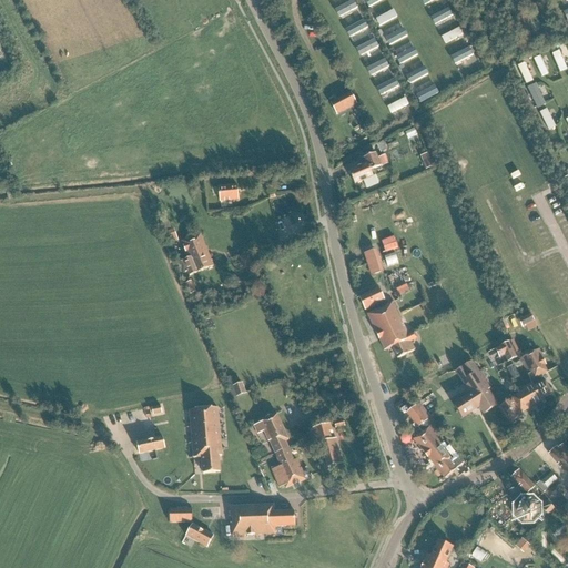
[(368,10),(385,0),(367,0),(364,2),(368,10)]
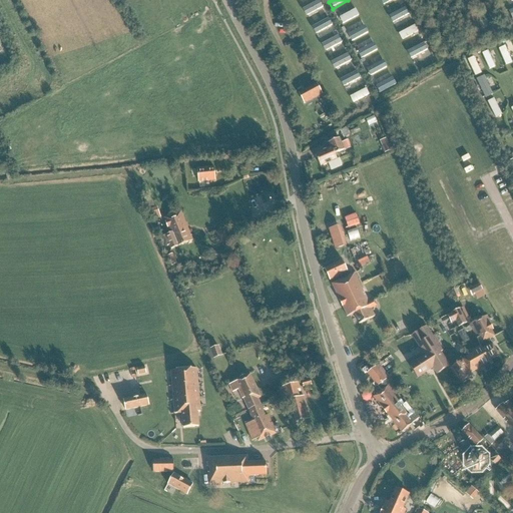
[(323,8),(319,1),(303,10),(307,17),(323,8)]
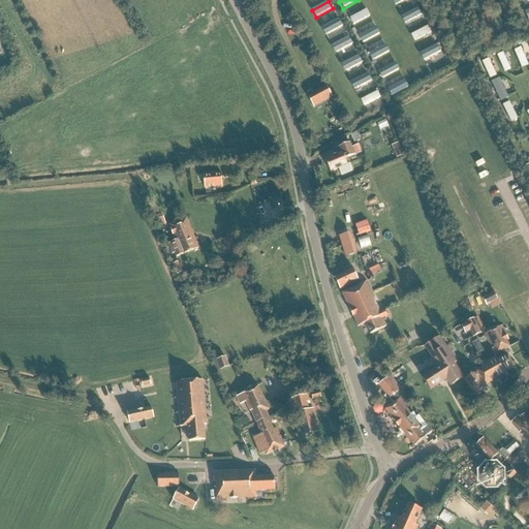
[(404,26),(422,17),(417,8),(401,18),(404,26)]
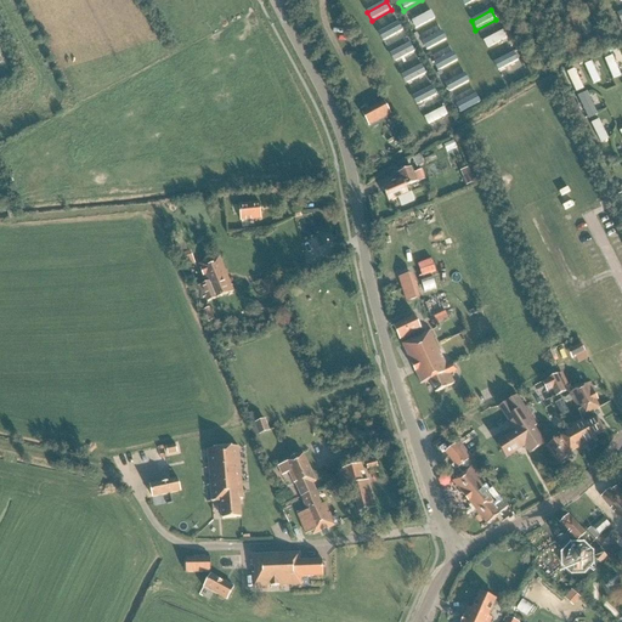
[(414,30),(434,20),(430,12),(411,23),(414,30)]
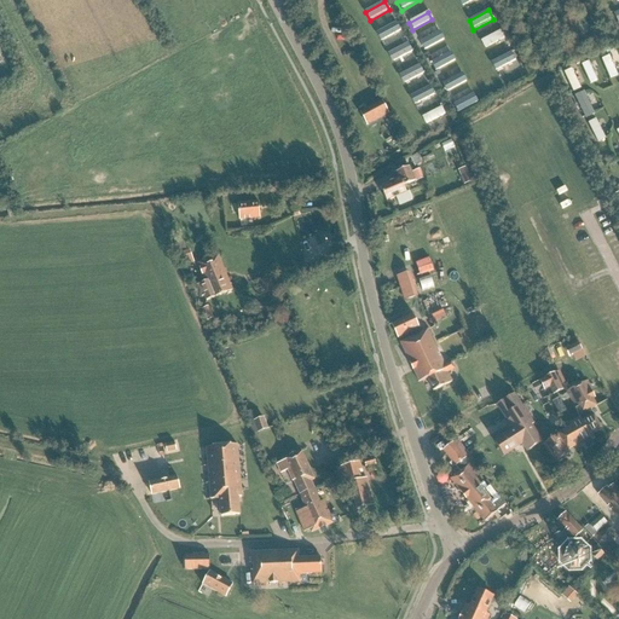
[(584,35),(577,18),(563,23),(572,41),(584,35)]
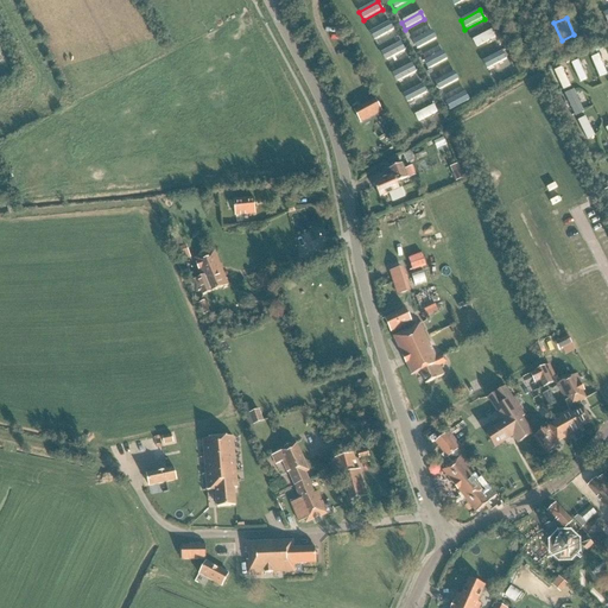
[(393,31),(390,23),(369,33),(374,42),(393,31)]
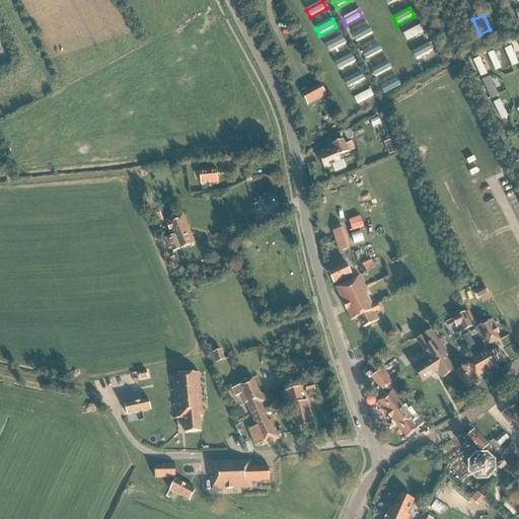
[(406,42),(423,32),(419,26),(403,35),(406,42)]
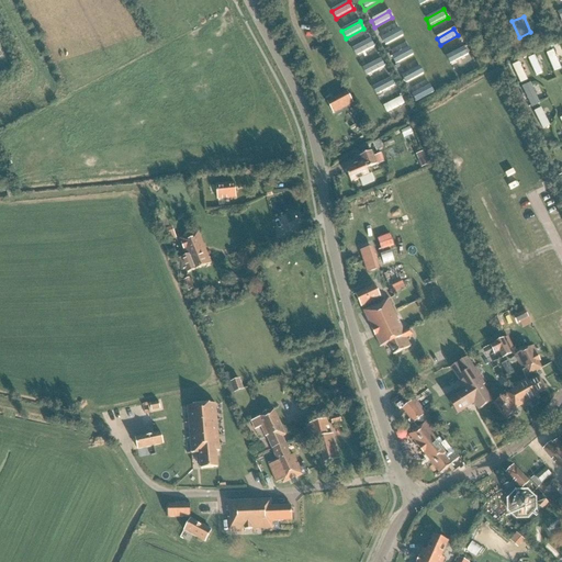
[(403,37),(398,30),(381,40),(385,47),(403,37)]
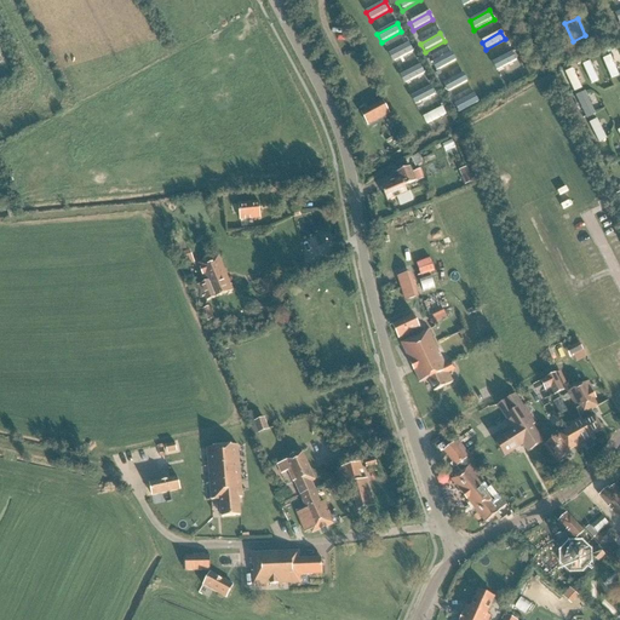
[(413,53),(408,45),(389,55),(392,63),(413,53)]
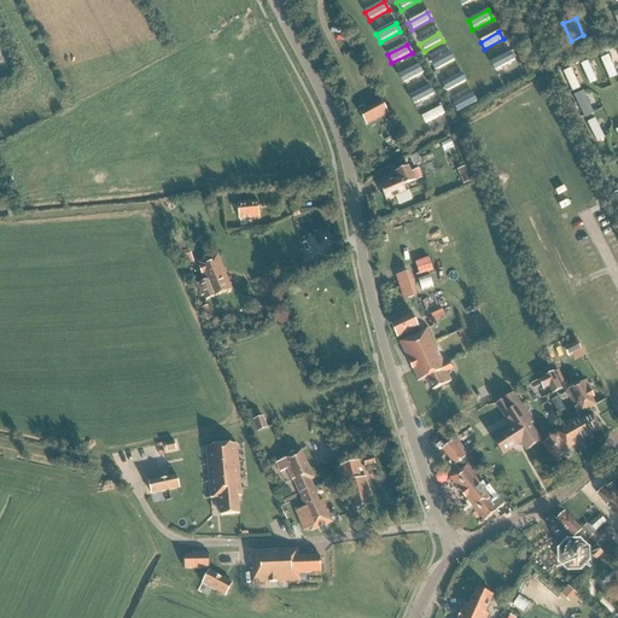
[(454,62),(450,53),(430,64),(435,73),(454,62)]
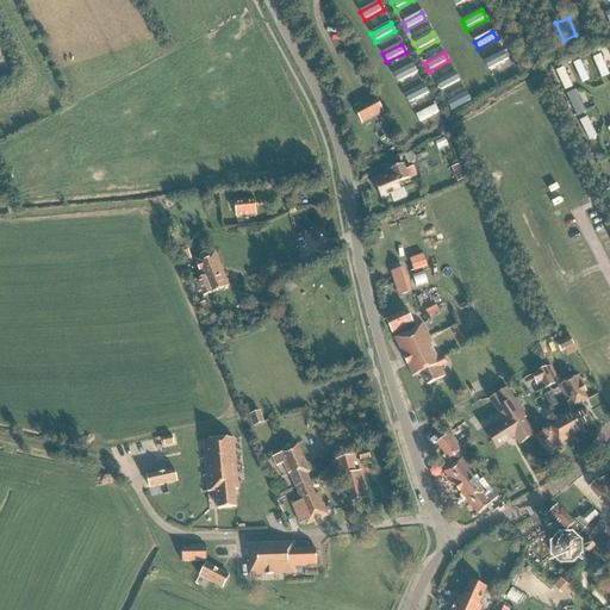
[(489,70),(508,61),(504,53),(484,62),(489,70)]
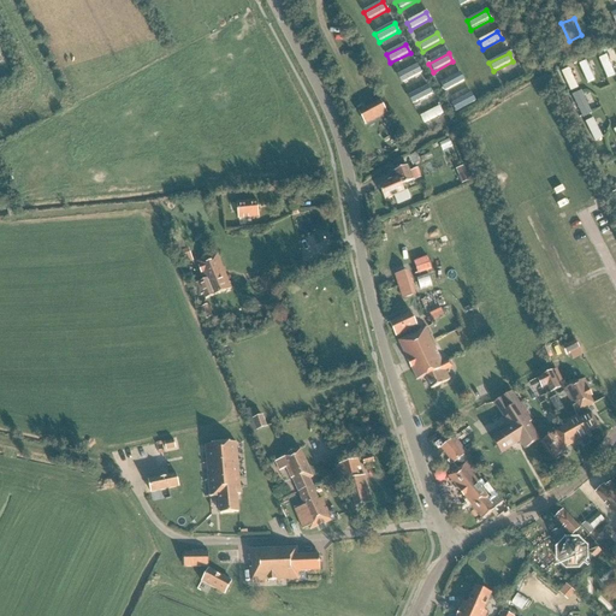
[(615,76),(606,57),(599,60),(608,80),(615,76)]
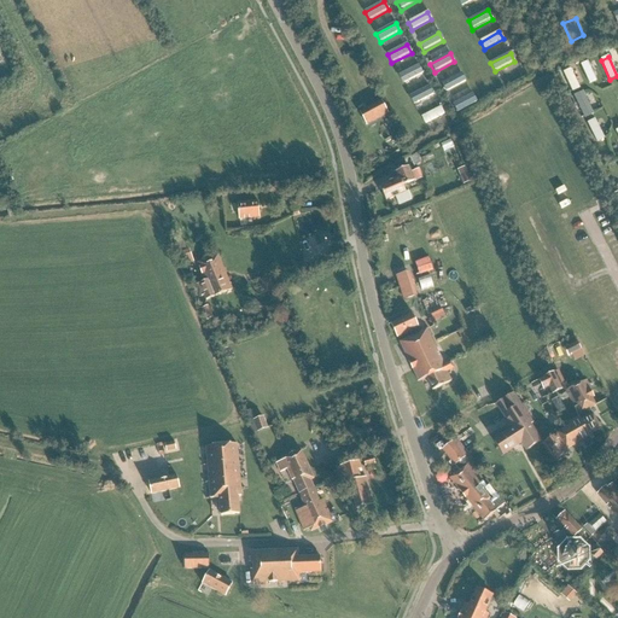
[(596,82),(588,63),(581,65),(589,86),(596,82)]
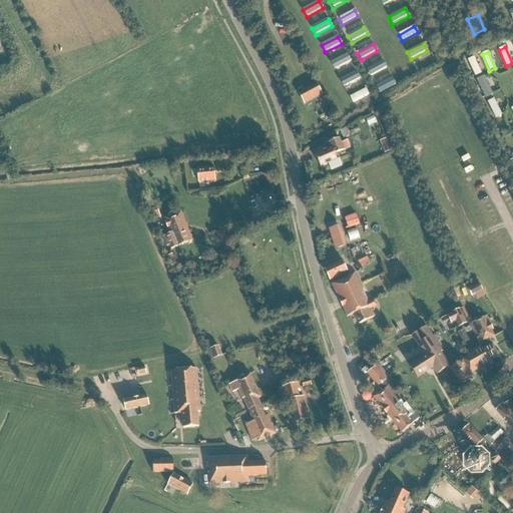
[(352,62),(348,55),(331,63),(335,70),(352,62)]
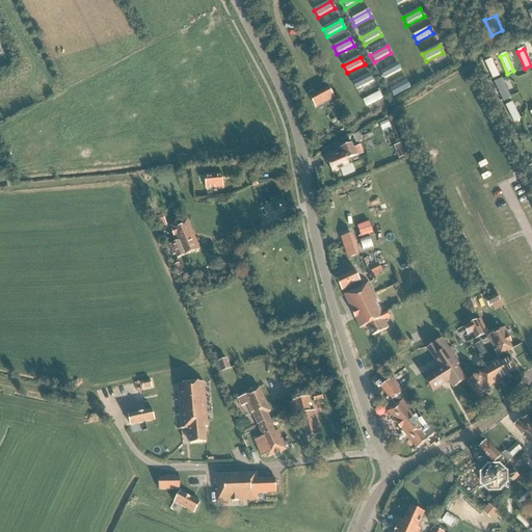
[(499,77),(491,60),(485,63),(493,80),(499,77)]
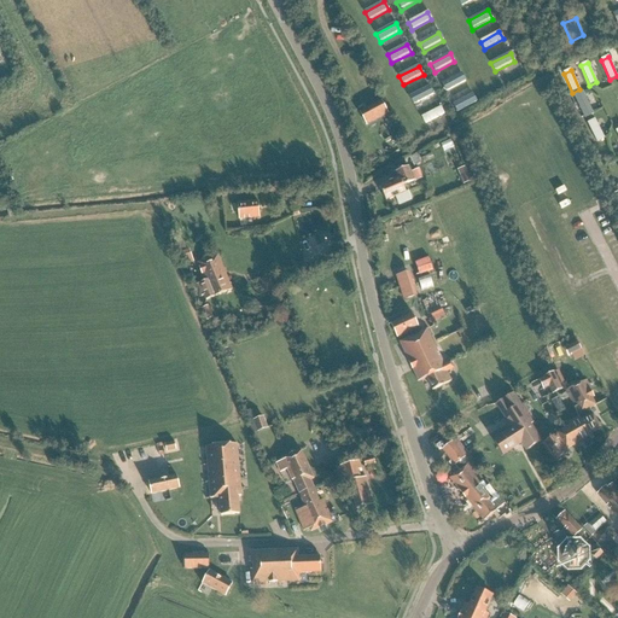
[(466,82),(461,74),(441,85),(445,93),(466,82)]
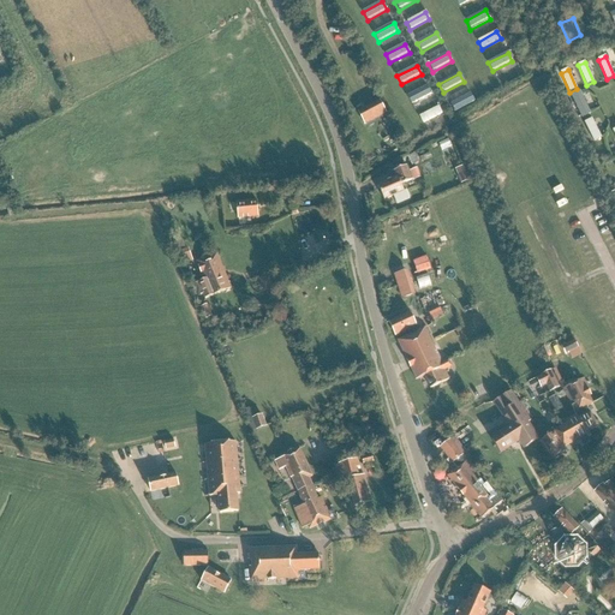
[(431,95),(427,87),(407,97),(412,106),(431,95)]
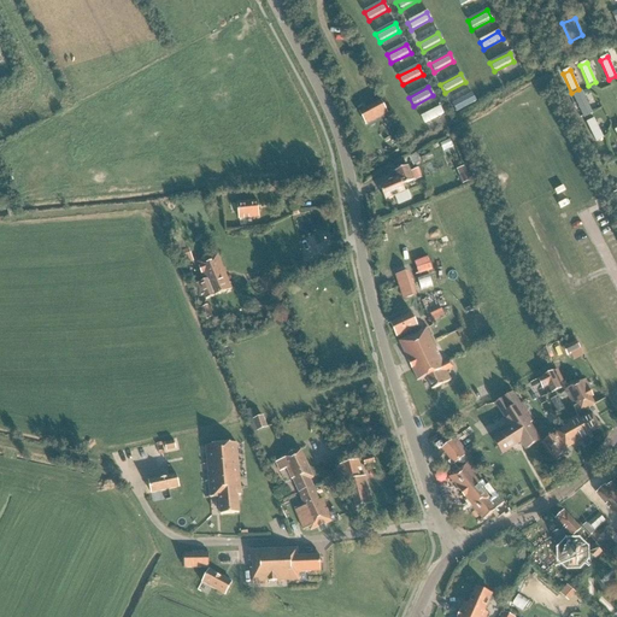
[(593,116),(582,93),(573,97),(583,121),(593,116)]
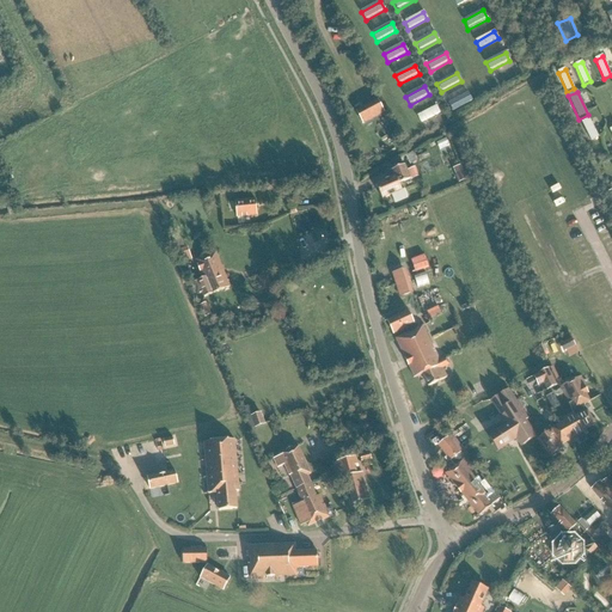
[(472,103),(467,95),(448,104),(452,112),(472,103)]
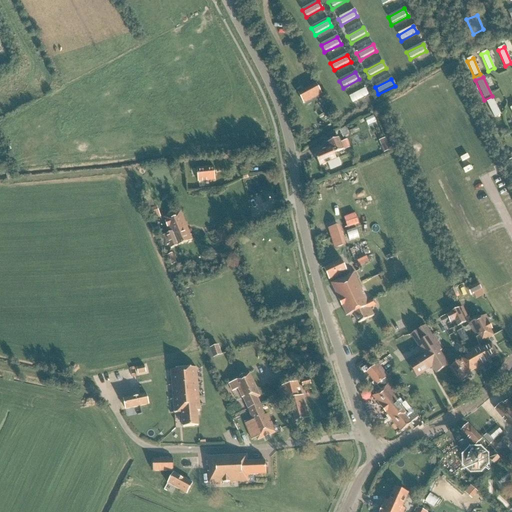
[(316,84),(298,94),(304,104),(321,95),(316,84)]
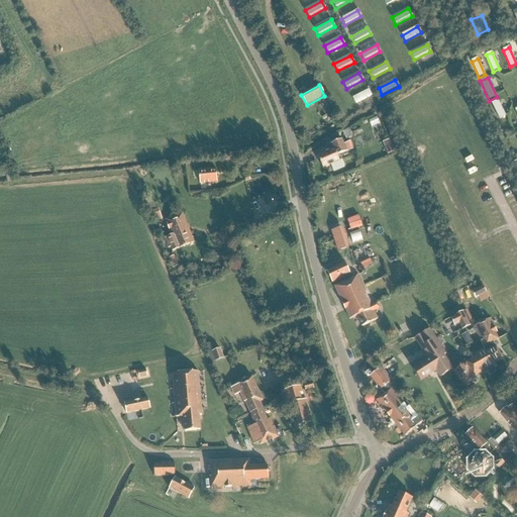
[(355,105),(372,96),(369,90),(352,99),(355,105)]
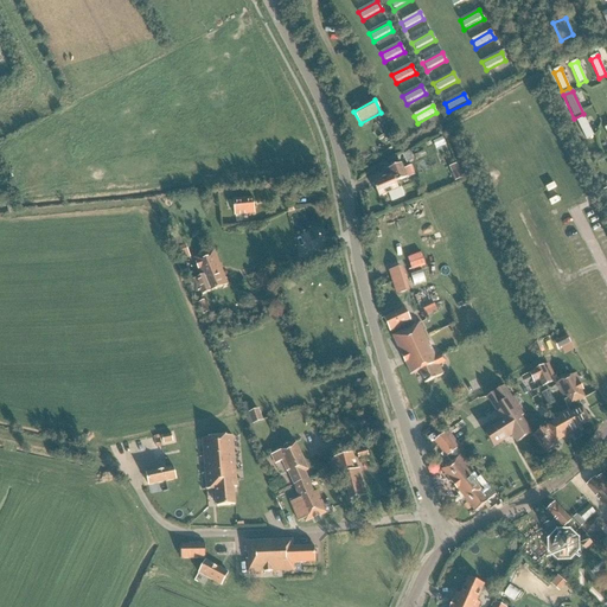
[(594,138),(585,119),(576,122),(586,141),(594,138)]
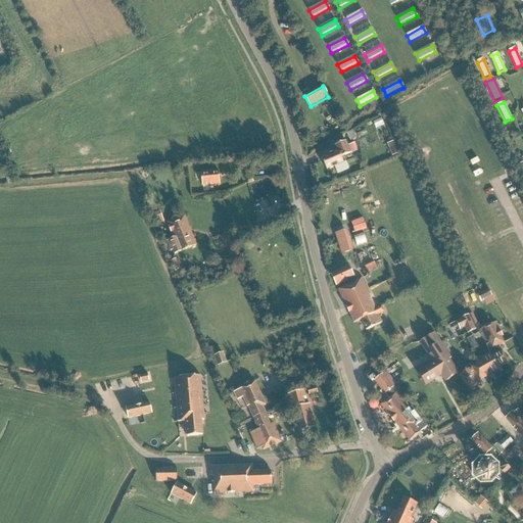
[(326,172),(334,168),(337,175),(348,170),(343,157),(350,154),(345,142),(334,147),(337,153),(321,159),(326,172)]
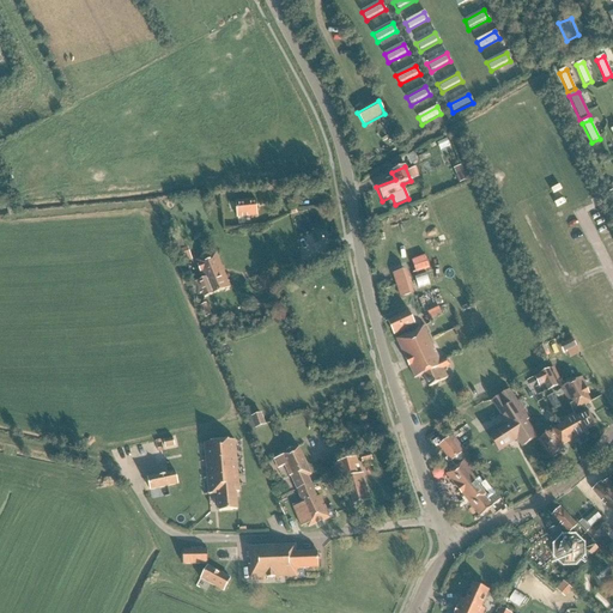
[(420,177),(416,168),(410,170),(413,180),(420,177)]
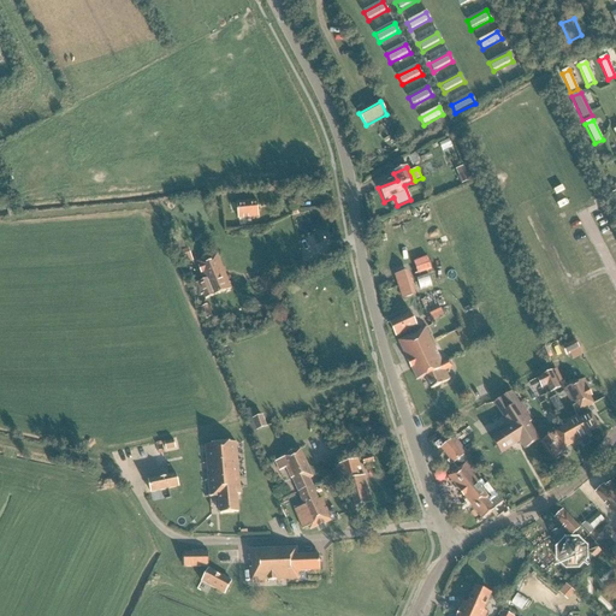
[(259,217),(256,202),(237,203),(238,219),(259,217)]
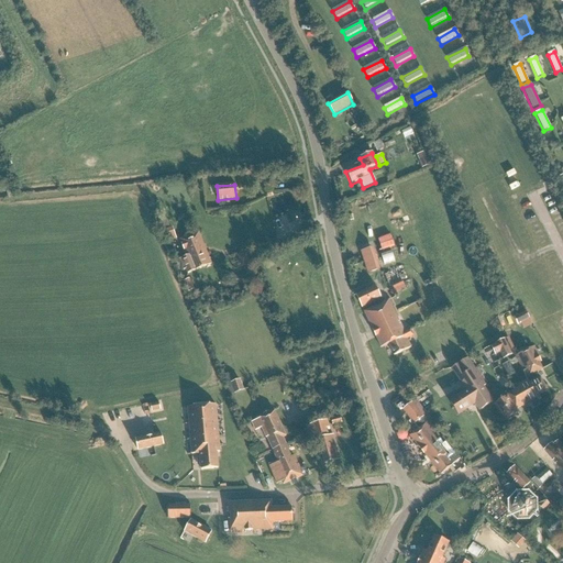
[(166,219),(161,221),(166,238),(174,235),(172,229),(169,229),(166,219)]
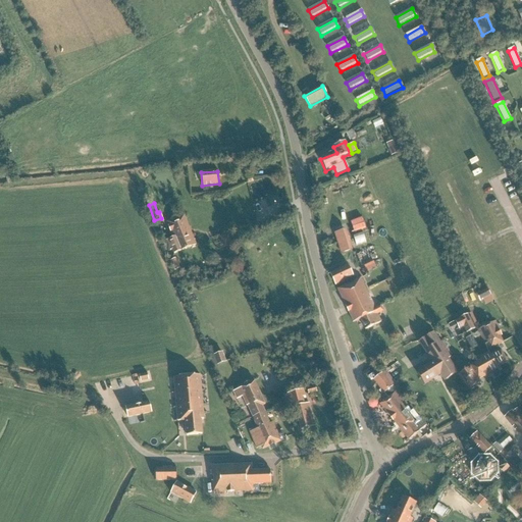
[(181,252),(196,246),(185,216),(167,223),(174,242),(170,244),(174,254),(181,252)]
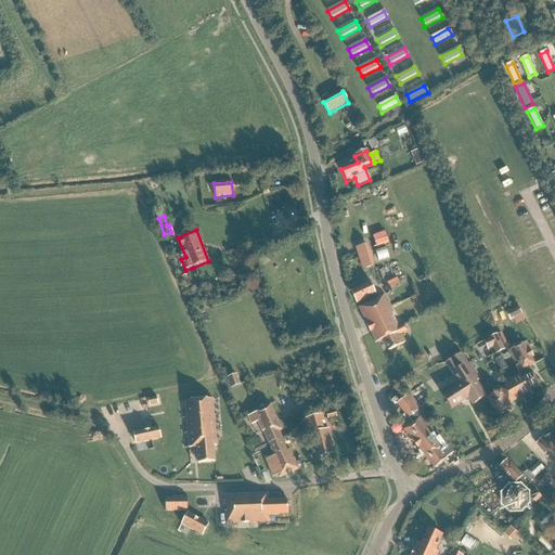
[(379,261),(401,254),(397,244),(375,250),(379,261)]
